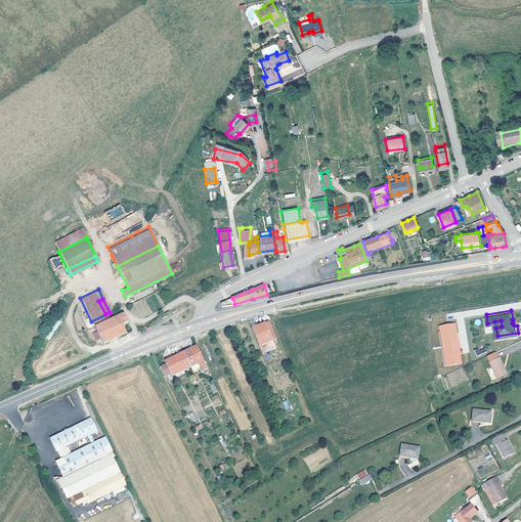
[(98,337),(101,342),(124,331),(120,321),(126,318),(123,311),(107,318),(93,325),(95,330),(98,337)]
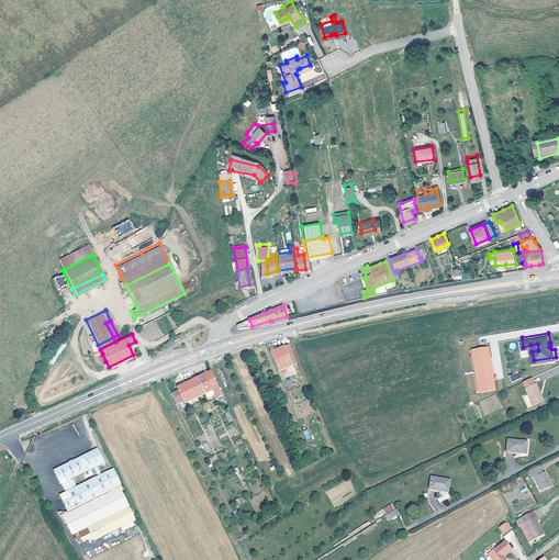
[(100,349),(115,342),(113,337),(98,345),(100,349)]
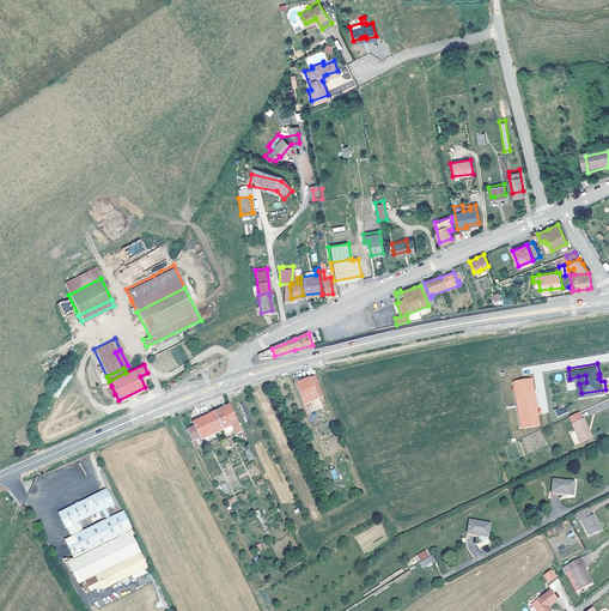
[(323,395),(314,375),(309,376),(294,383),(303,404),(317,398),(323,395)]
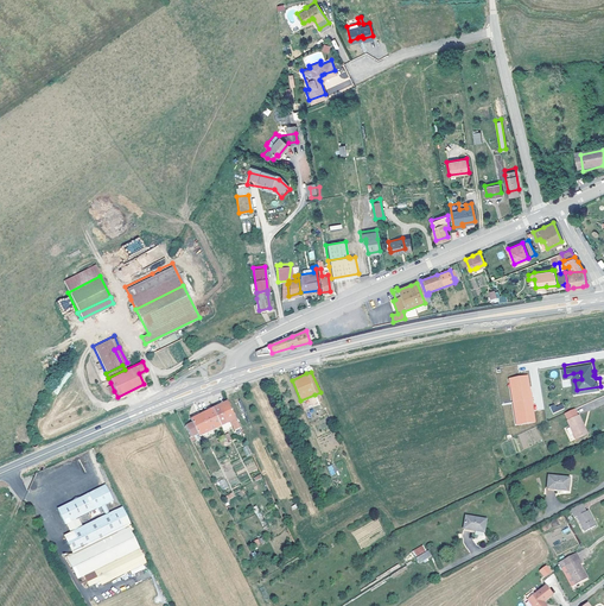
[(512,380),(519,428),(540,424),(532,377),(512,380)]
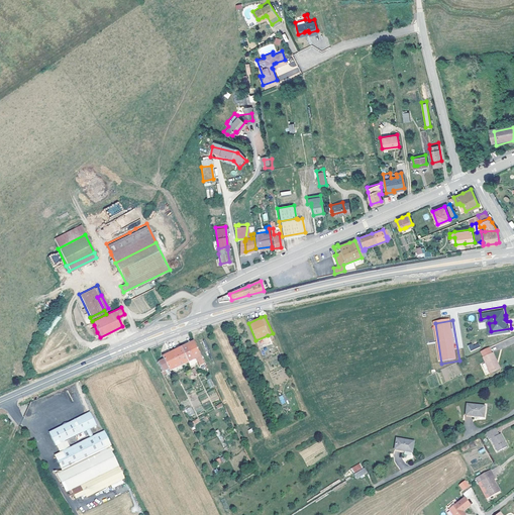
[(97,332),(94,325),(89,327),(92,334),(97,332)]
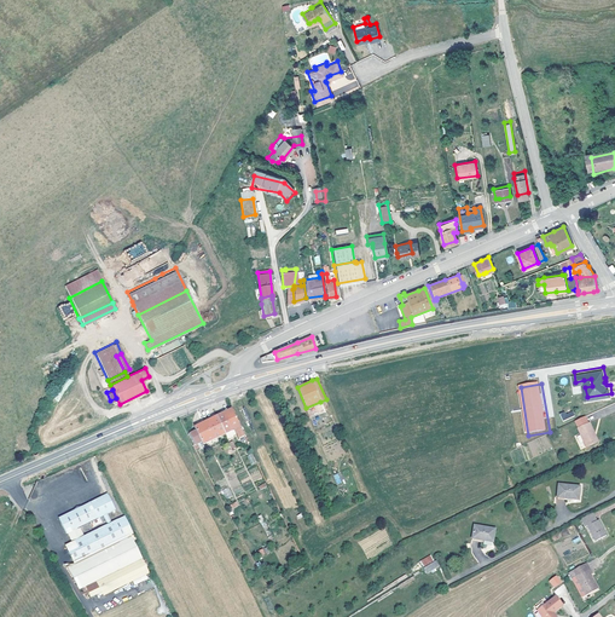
[(239,437),(241,437),(244,434),(232,408),(216,415),(226,432),(235,427),(237,433),(239,437)]
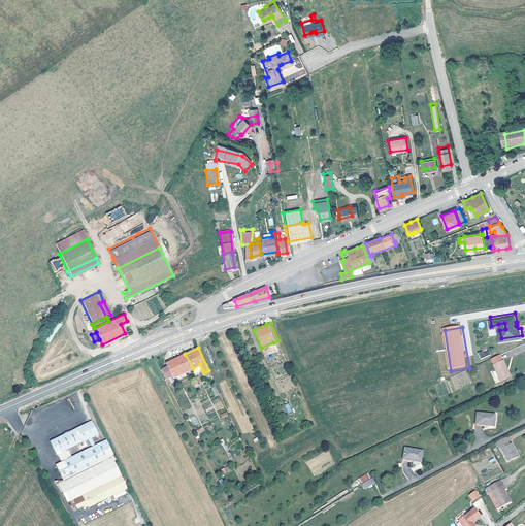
[(504,356),(502,350),(494,354),(499,365),(503,364),(509,361),(505,356),(504,356)]
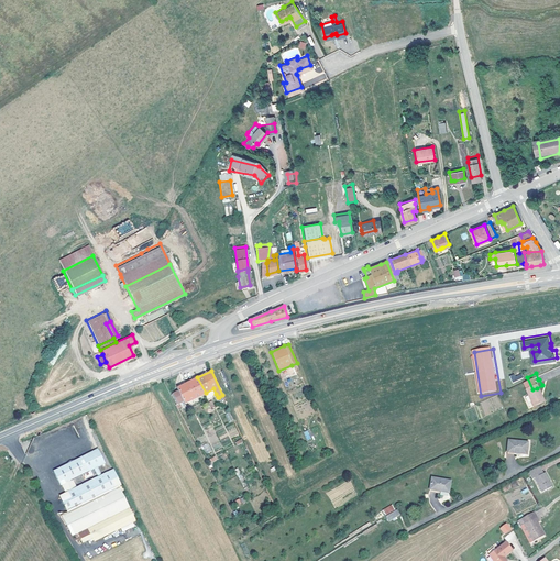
[(206,393),(197,377),(177,386),(179,391),(172,394),(177,403),(176,403),(178,408),(182,406),(180,403),(184,400),(186,403),(206,393)]
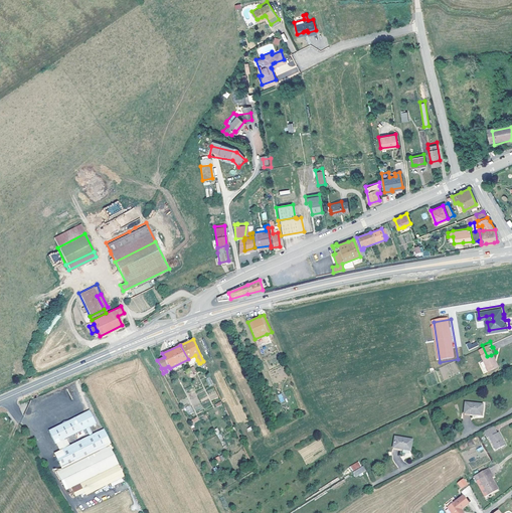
[(491,358),(492,358),(491,355),(487,356),(481,359),(486,369),(494,366),(491,358)]
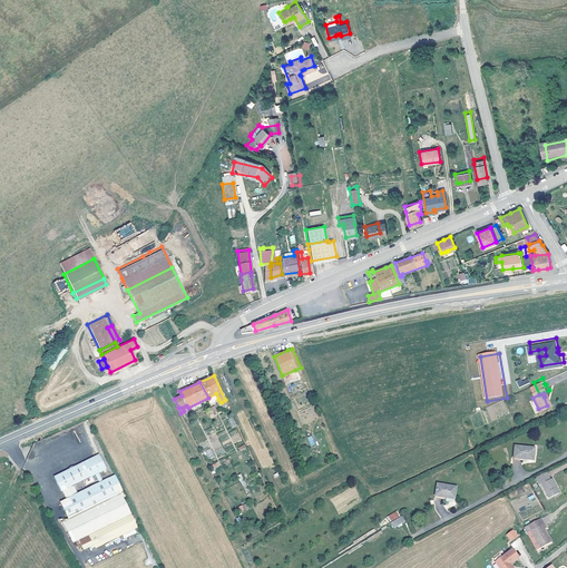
[(511,447),(510,458),(524,459),(530,460),(531,449),(511,447)]
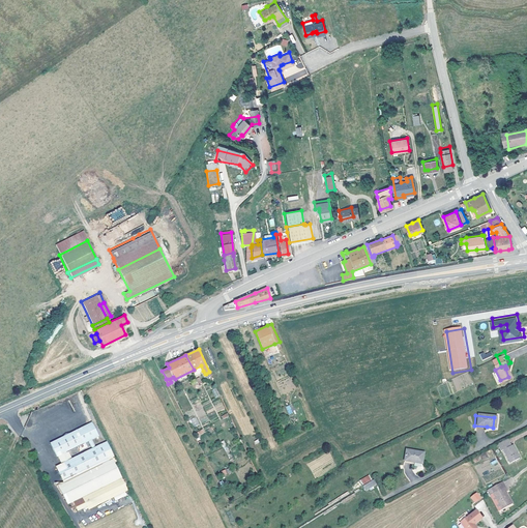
[(194,421),(196,429),(203,427),(200,419),(194,421)]
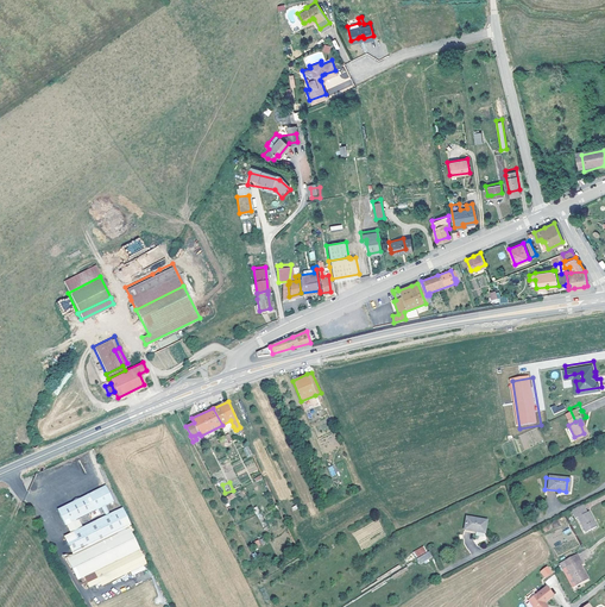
[(88,586),(98,581),(100,584),(144,563),(142,557),(138,550),(130,533),(132,532),(121,508),(120,509),(119,507),(115,509),(115,511),(109,514),(105,505),(113,500),(105,486),(57,509),(64,523),(65,523),(70,533),(63,537),(71,552),(63,557),(76,579),(79,577),(81,581),(84,580),(88,586)]
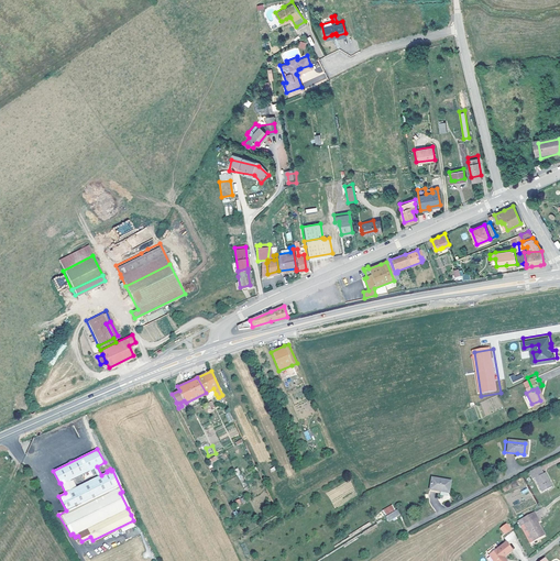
[(542,470),(533,475),(536,482),(539,481),(546,495),(557,490),(549,475),(547,476),(542,470)]
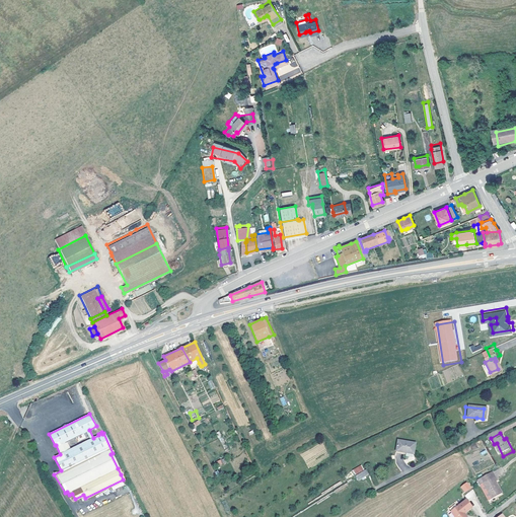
[(227,451),(230,450),(222,434),(219,435),(227,451)]
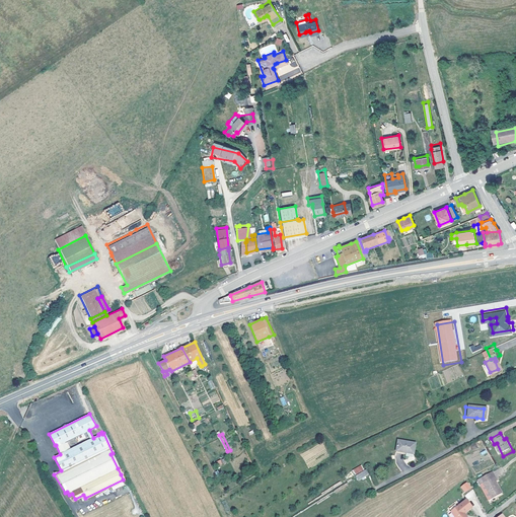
[(407,434),(404,444),(417,446),(421,447),(423,437),(407,434)]
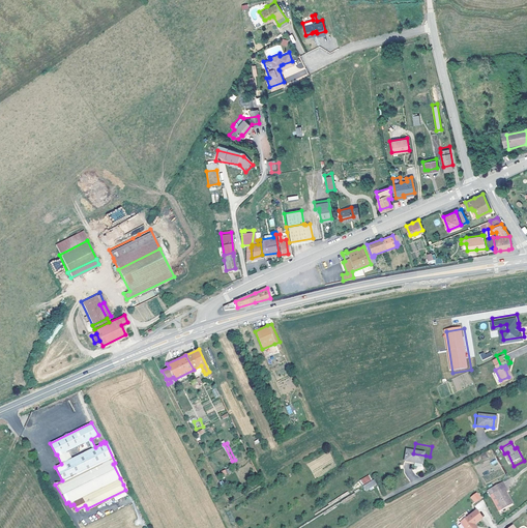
[(366,487),(375,481),(372,476),(362,482),(366,487)]
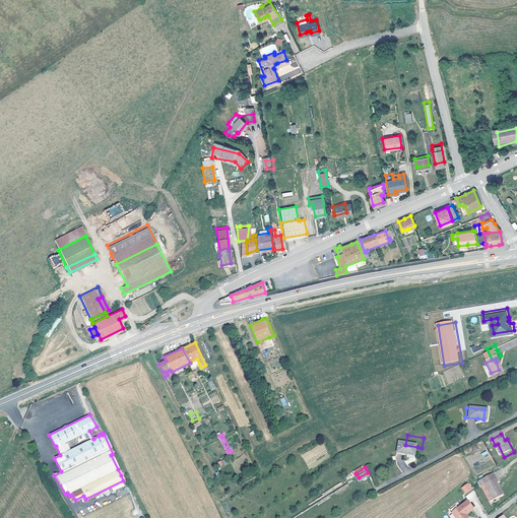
[(502,494),(496,481),(497,481),(492,471),(479,477),(491,499),(502,494)]
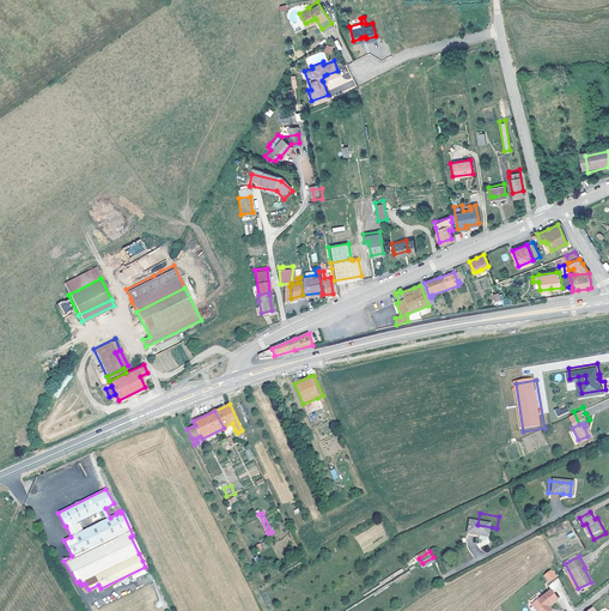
[(426,570),(439,563),(436,557),(422,564),(426,570)]
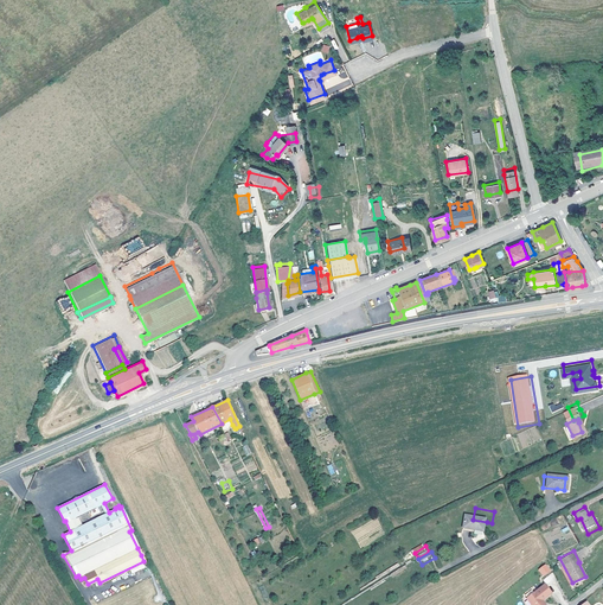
[(559,558),(556,560),(568,585),(572,583),(559,558)]
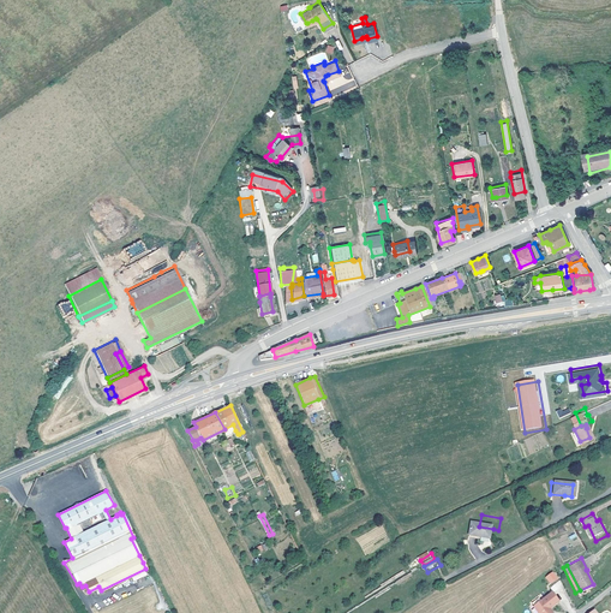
[(549,579),(555,587),(562,581),(556,573),(549,579)]
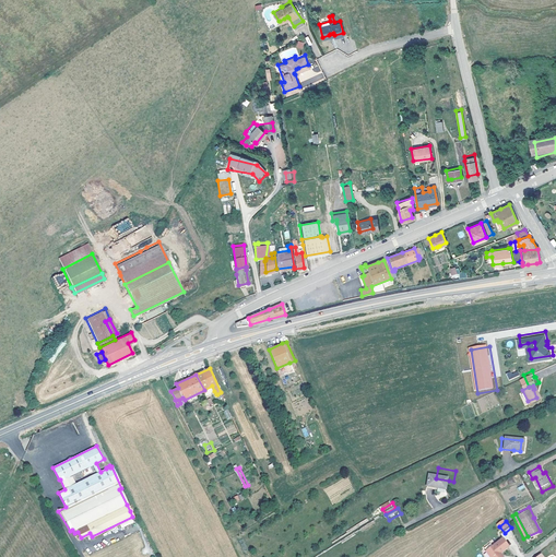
[(499,537),(483,550),(487,556),(500,556),(497,553),(506,545),(499,537)]
